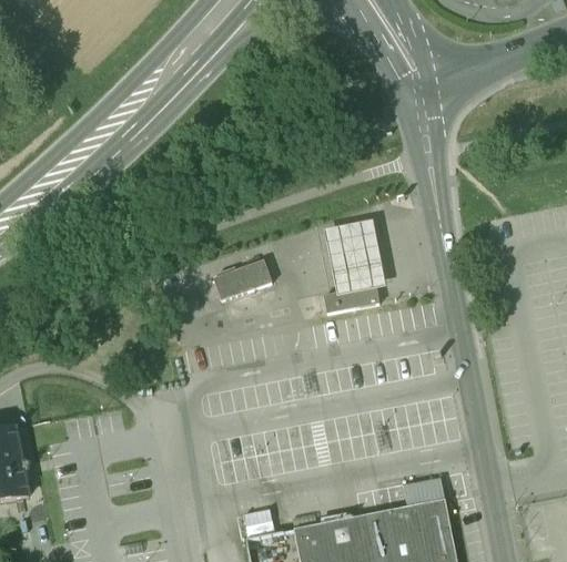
[(333,274),(336,292),(337,295),(377,287),(386,285),(382,264),(373,217),(323,227),(333,274)]
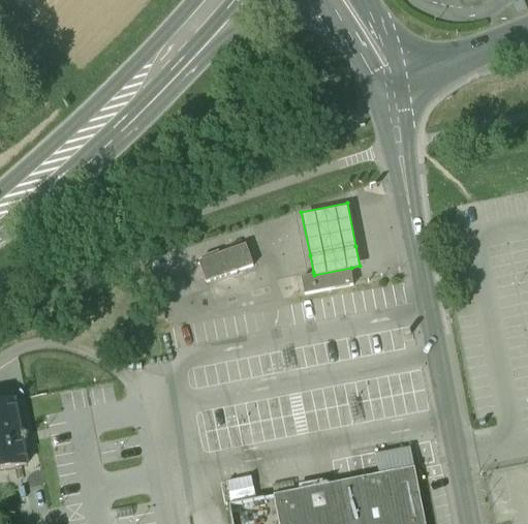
[(246,243),(199,259),(208,280),(254,263),(246,243)]
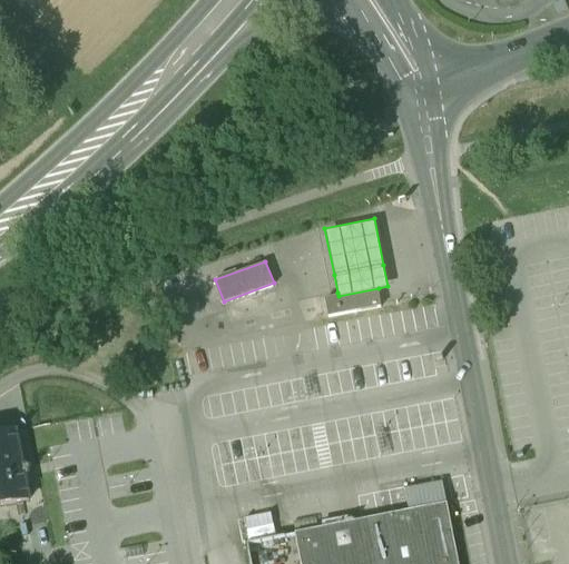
[(381,303),(379,288),(339,296),(337,293),(326,295),(330,314),(381,303)]
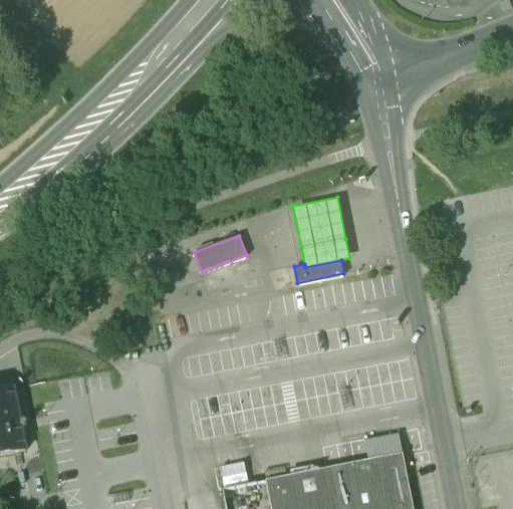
[(14,387),(0,390),(0,452),(26,448),(14,387)]
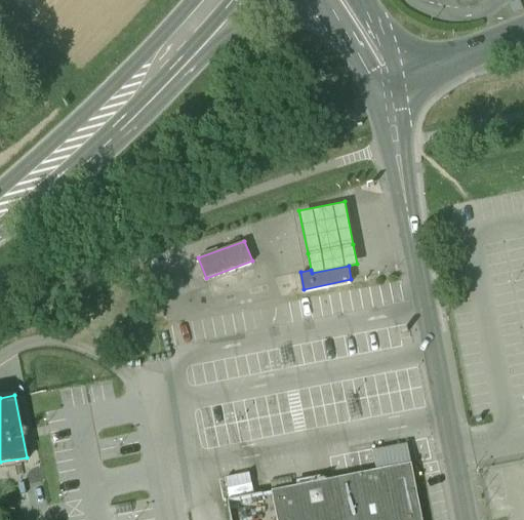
[(373,448),(377,468),(412,462),(407,441),(373,448)]
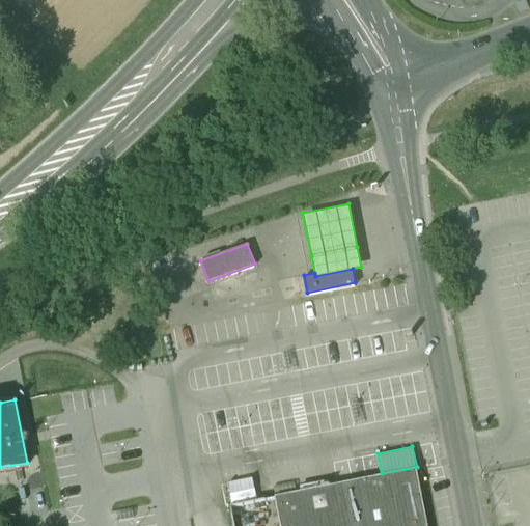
[(382,473),(275,495),(281,525),(427,525),(417,467),(382,473)]
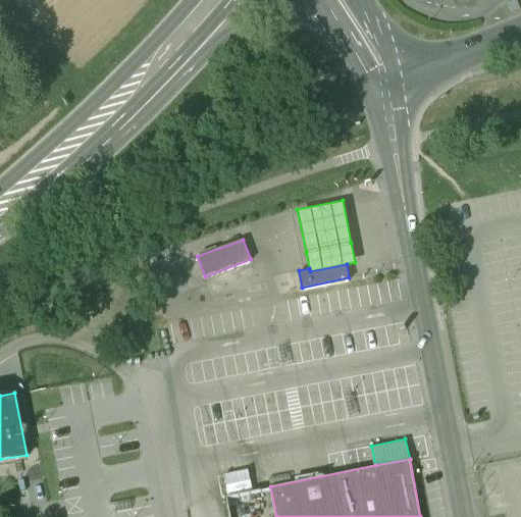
All buildings are outlined.
